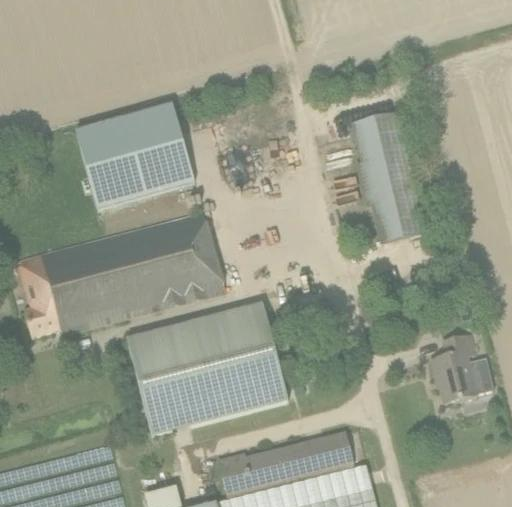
[(407,90),(344,106),(388,284),(452,268),(407,90)]
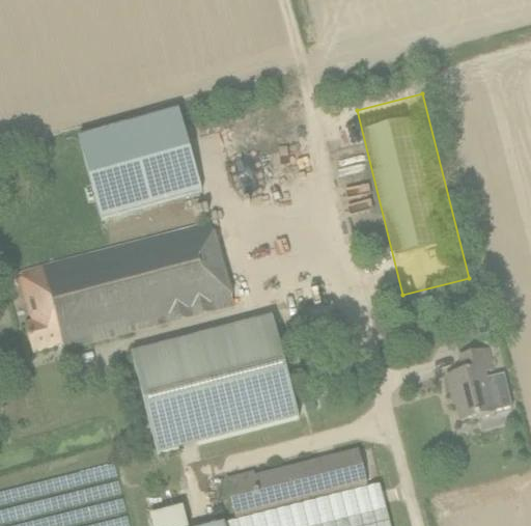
[(77,132),(100,216),(200,188),(177,105),(77,132)]
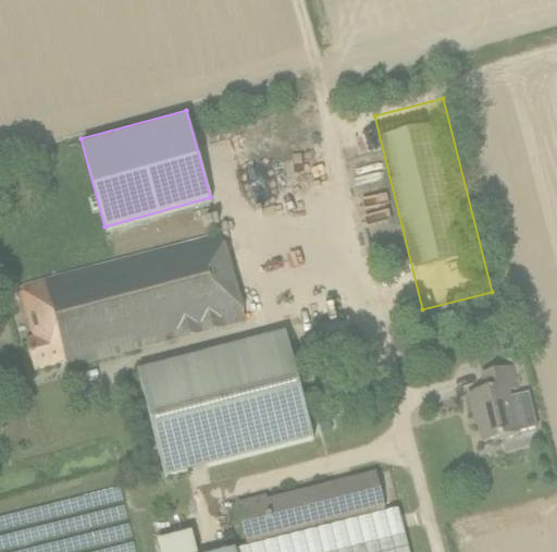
[(246,316),(221,229),(22,282),(35,333),(26,335),(34,365),(64,356),(66,363),(246,316)]
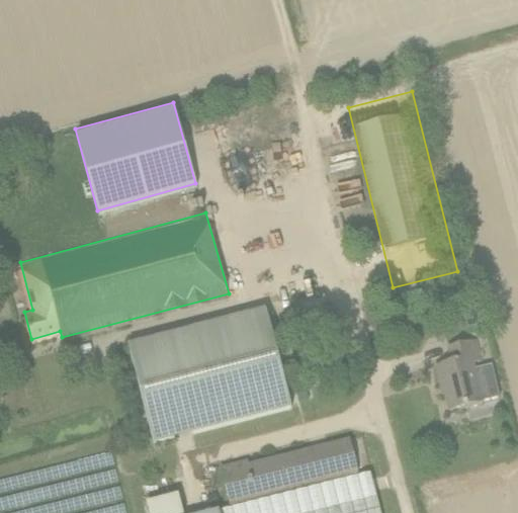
[(128,340),(155,440),(291,404),(265,305),(128,340)]
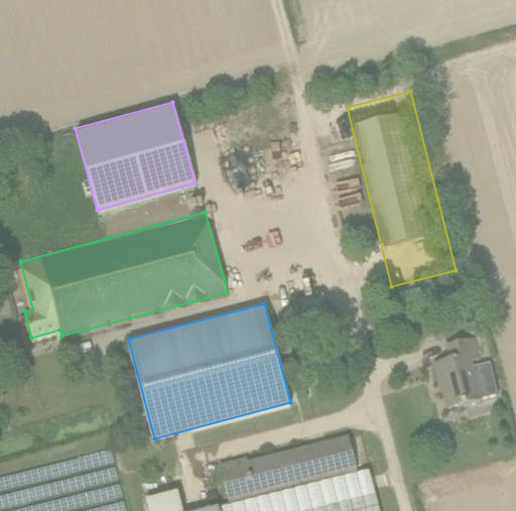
[(478,355),(473,335),(447,341),(452,355),(435,359),(442,389),(444,388),(448,405),(480,397),(470,357),(478,355)]
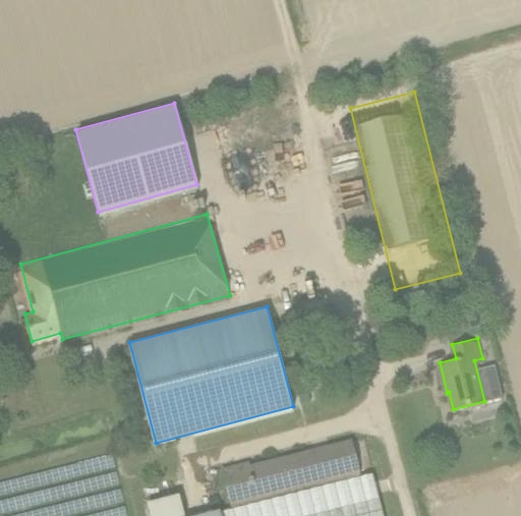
[(296,355),(294,347),(283,350),(285,358),(296,355)]
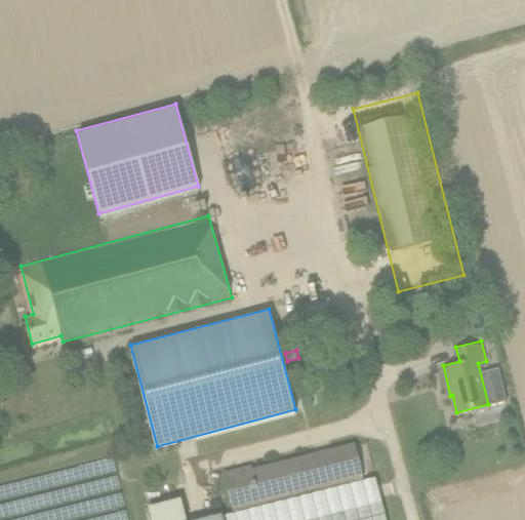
[(224,519),(387,519),(375,475),(233,511),(221,513),(224,519)]
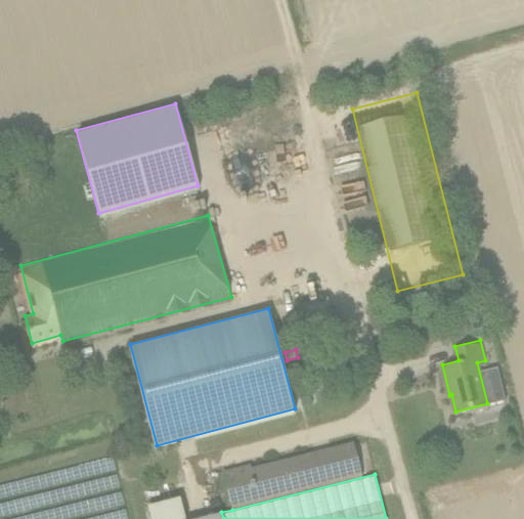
[(180,495),(148,505),(151,518),(181,518),(186,518),(180,495)]
